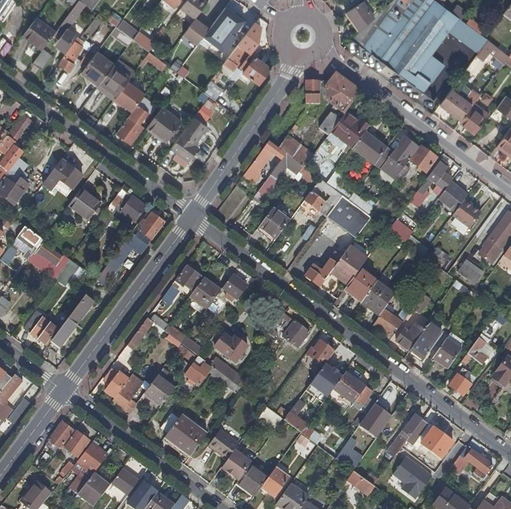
[(0,0),(0,14),(10,0),(0,0)]
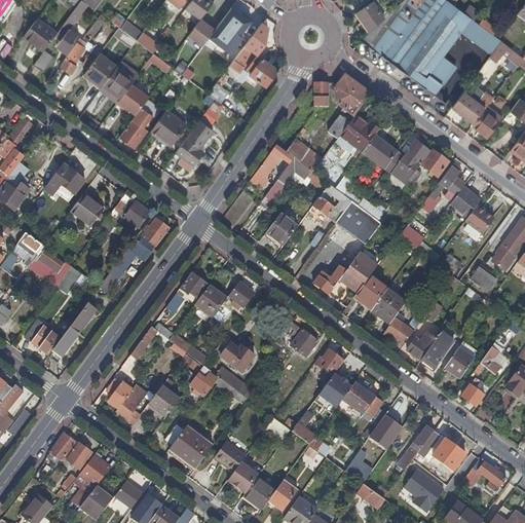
[(86,3),(82,0),(79,0),(75,5),(55,31),(53,34),(60,38),(86,3)]
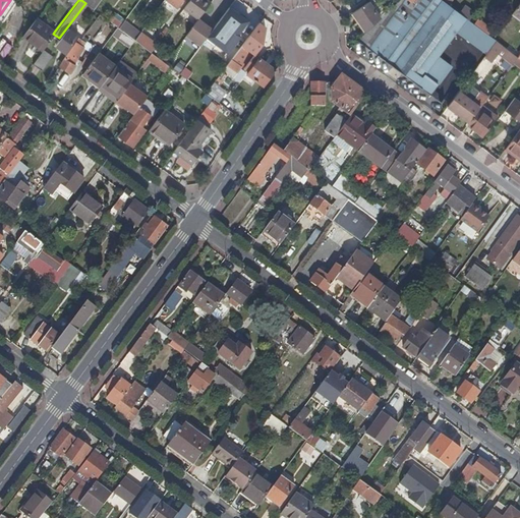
[(81,0),(85,3),(94,8),(100,0),(81,0)]
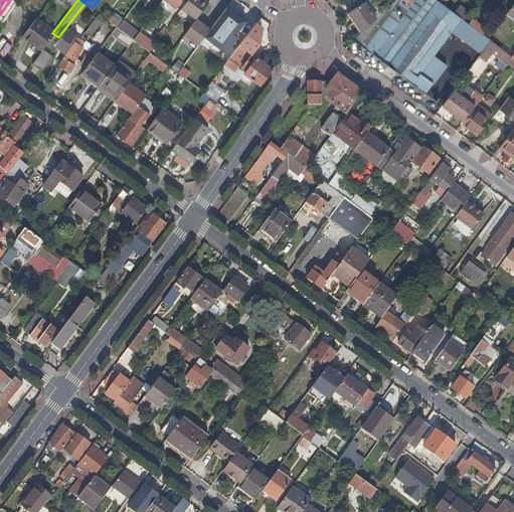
[(110,1),(108,0),(101,0),(96,7),(103,11),(110,1)]
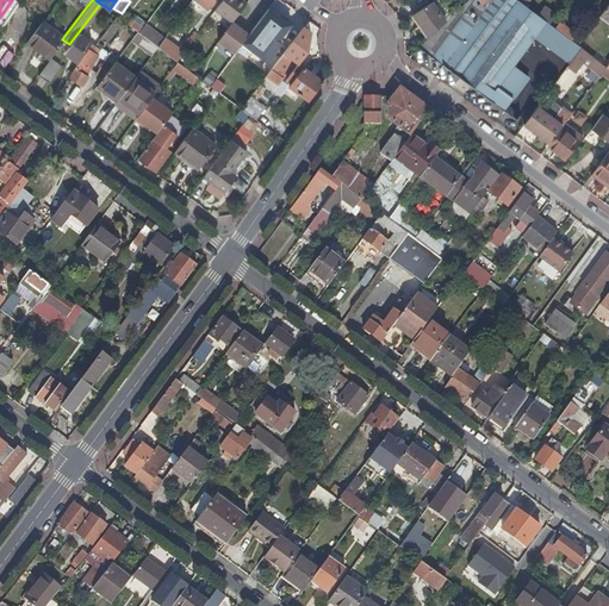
[(221,0),(215,10),(231,22),(246,2),(242,0),(221,0)]
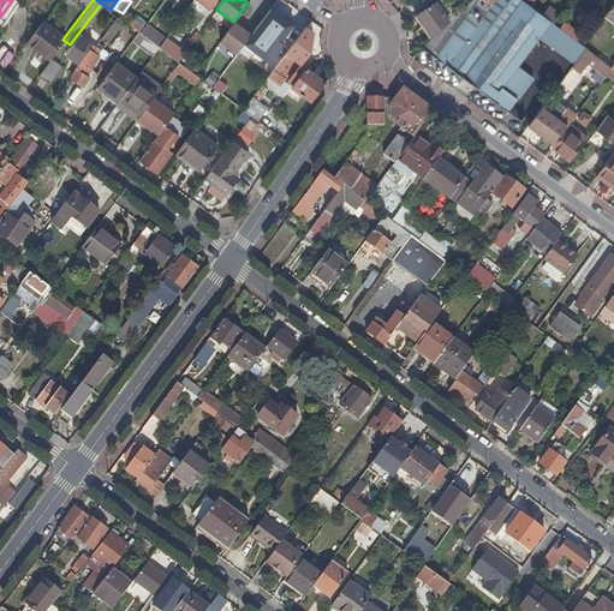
[(519,0),(472,0),(446,25),(431,40),(423,47),(508,112),(535,77),(519,65),(542,35),(554,43),(562,31),(559,29),(552,23),(541,15),(528,6),(519,0)]
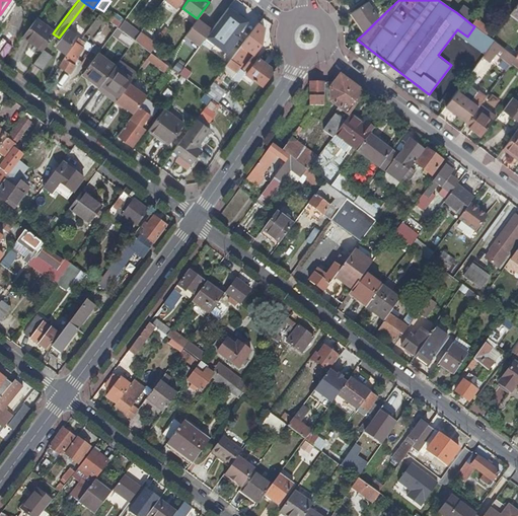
[(464,0),(456,12),(465,19),(474,6),(466,0),(464,0)]
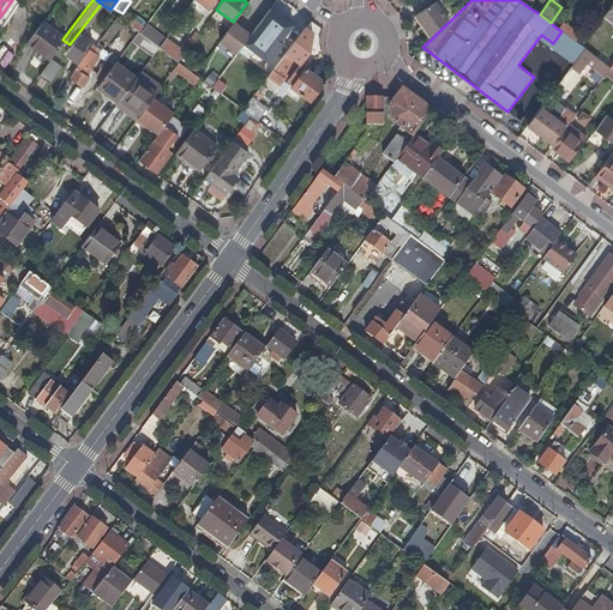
[(254,11),(260,16),(268,6),(262,1),(254,11)]
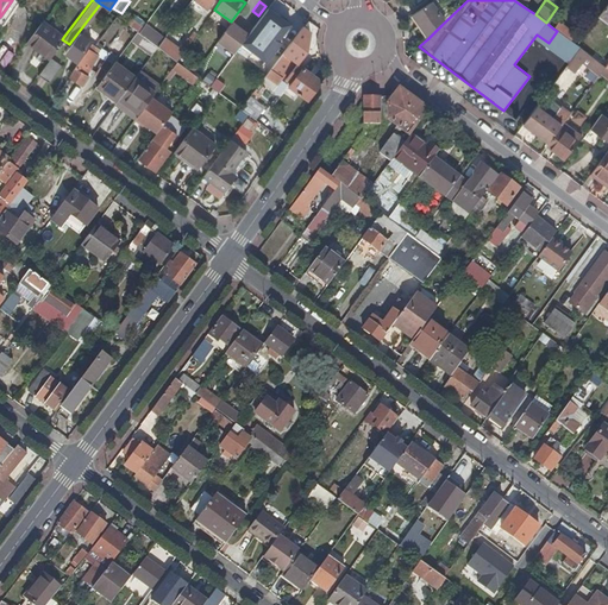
[(442,25),(426,4),(411,13),(427,39),(442,25)]
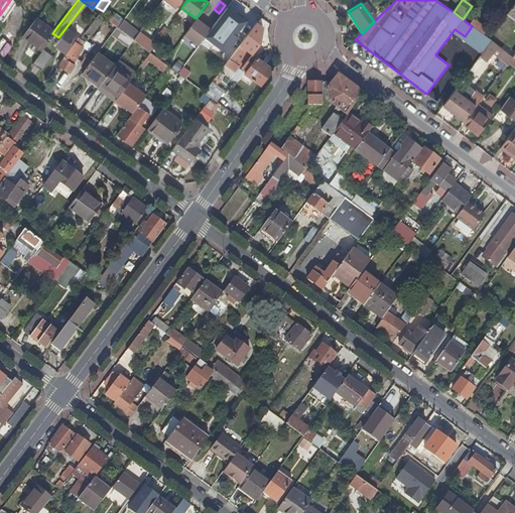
[(112,10),(107,19),(115,25),(116,26),(122,18),(112,10)]
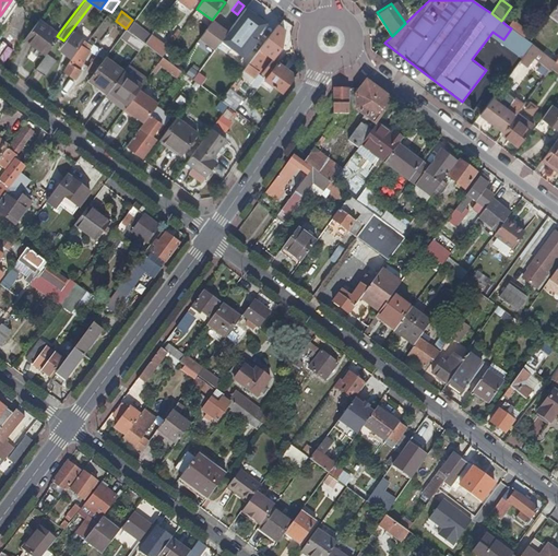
[(240,50),(251,59),(273,28),(253,13),(245,26),(253,33),(240,50)]
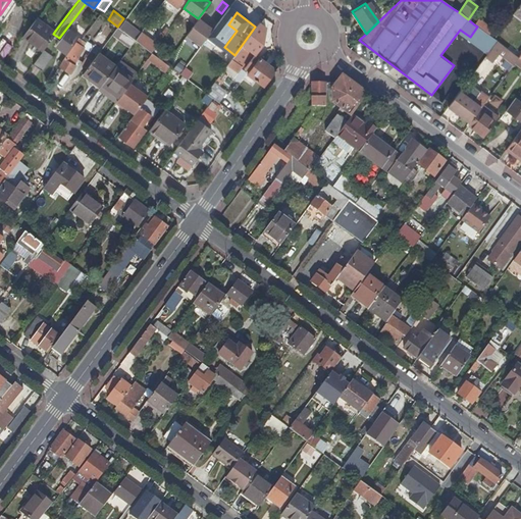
[(53,34),(55,31),(36,16),(22,34),(43,48),(53,34)]
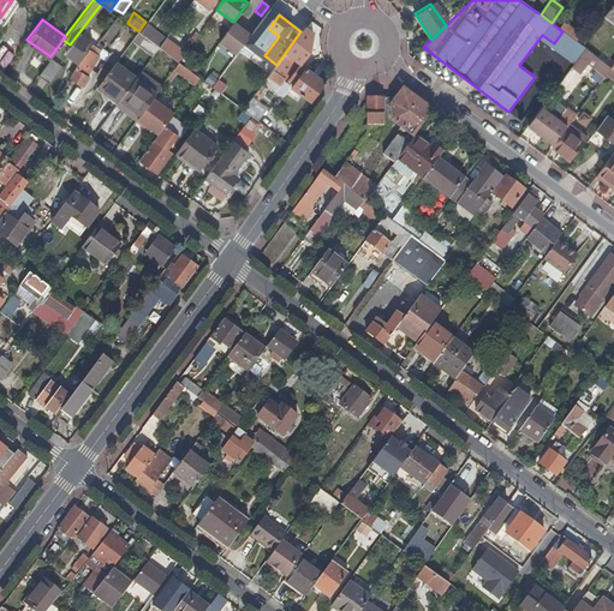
[(145,22),(138,31),(145,36),(158,46),(162,40),(150,29),(151,27),(145,22)]
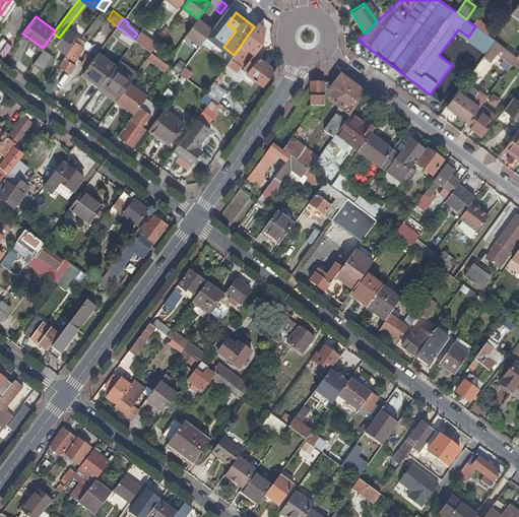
[(205,23),(197,18),(186,34),(200,44),(204,39),(211,28),(205,23)]
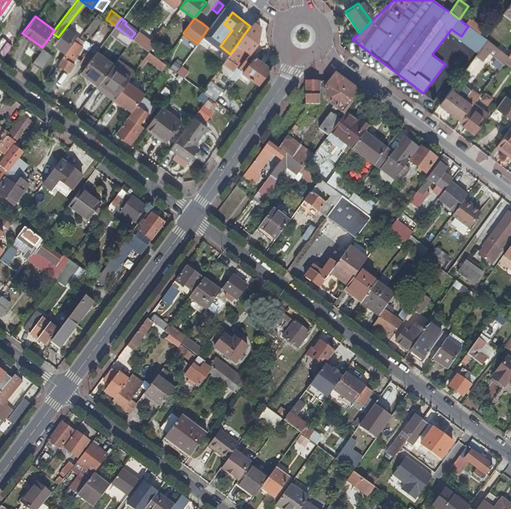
[(469,18),(465,24),(468,26),(479,34),(484,28),(469,18)]
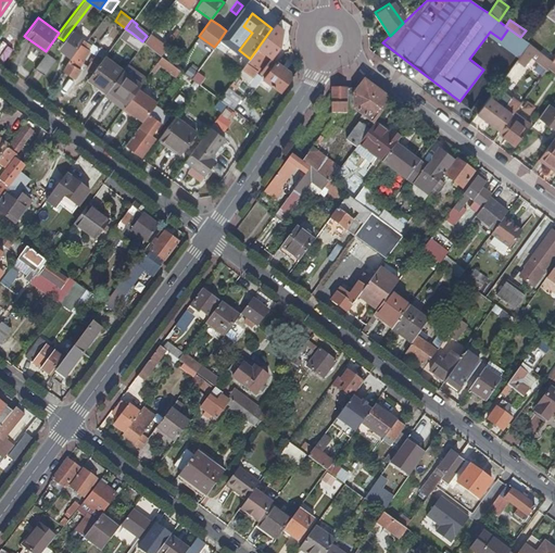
[(280,27),(276,24),(272,28),(250,59),(242,68),(252,76),(267,54),(269,55),(281,40),(280,27)]
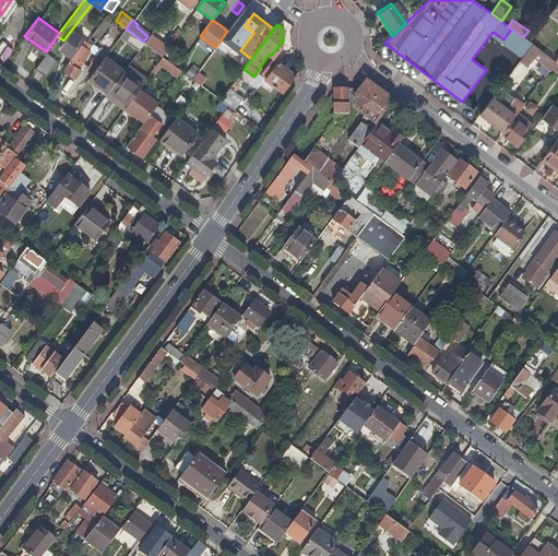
[(126,28),(125,27),(120,34),(127,39),(132,33),(126,28)]
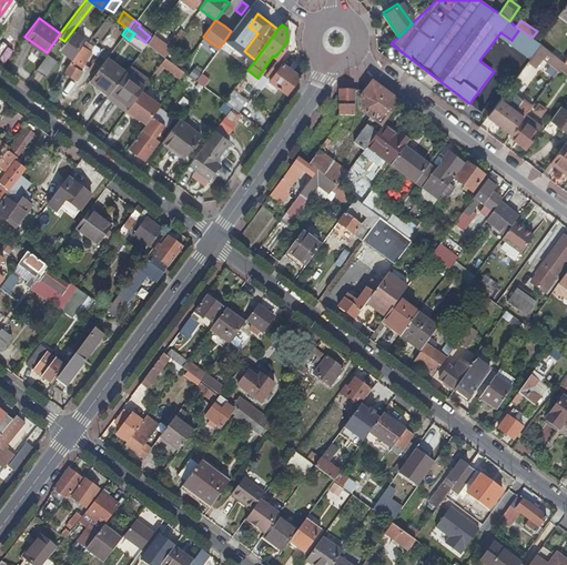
[(150,37),(145,42),(164,57),(183,31),(181,29),(168,47),(151,34),(150,37)]
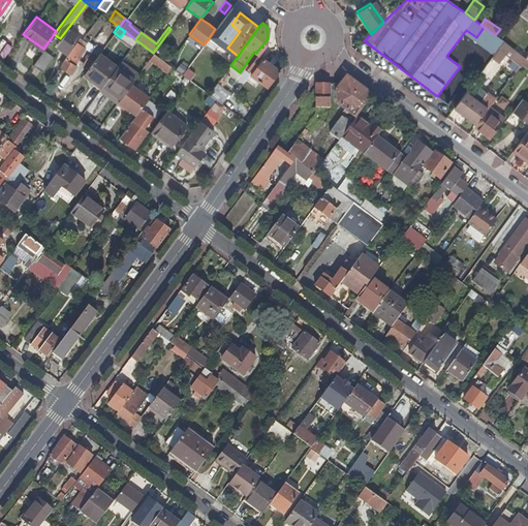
[(222,32),(216,28),(215,29),(208,39),(213,43),(222,32)]
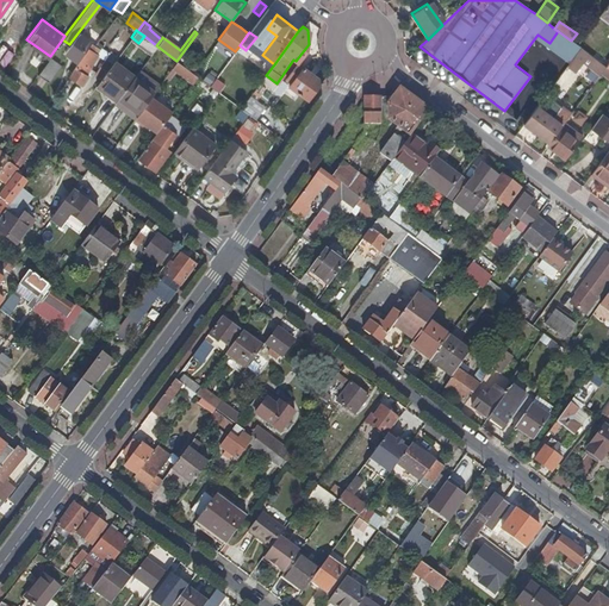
[(76,61),(89,41),(81,35),(67,54),(76,61)]
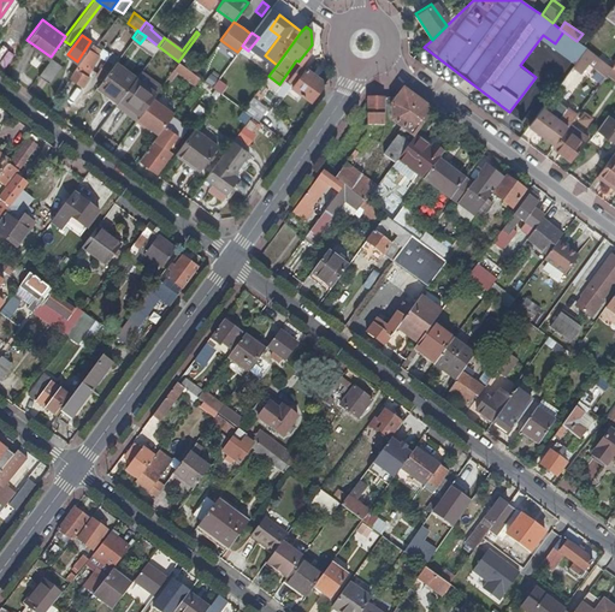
[(100,47),(90,41),(77,61),(70,75),(77,79),(76,81),(82,84),(88,75),(86,73),(98,53),(96,52),(100,47)]
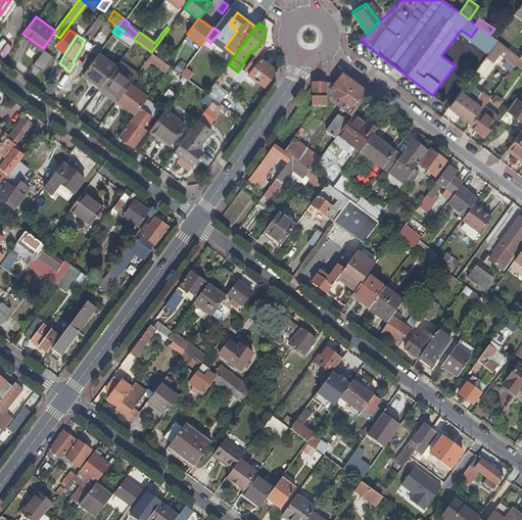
[(516,63),(520,57),(499,42),(486,57),(495,63),(505,58),(514,65),(516,63)]
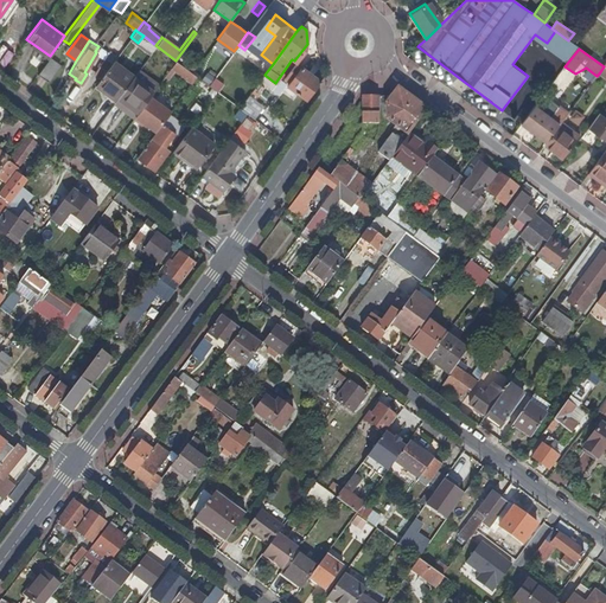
[(93,71),(101,77),(114,59),(116,56),(109,50),(93,71)]
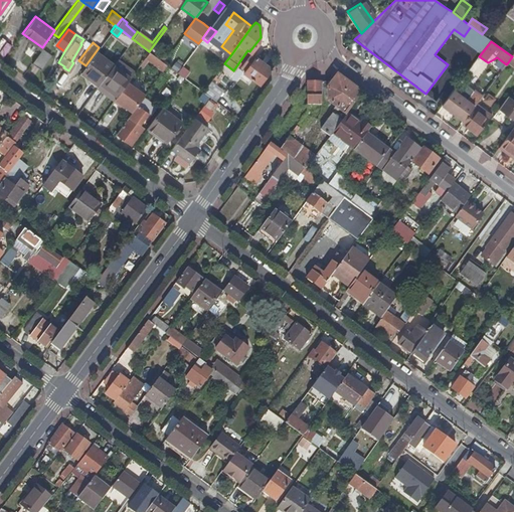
[(52,55),(42,47),(31,61),(42,69),(52,55)]
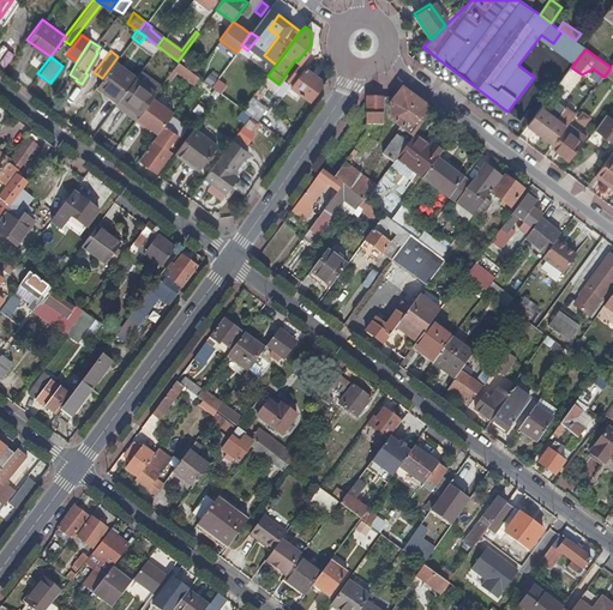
[(96,85),(116,101),(136,74),(115,60),(102,78),(96,85)]
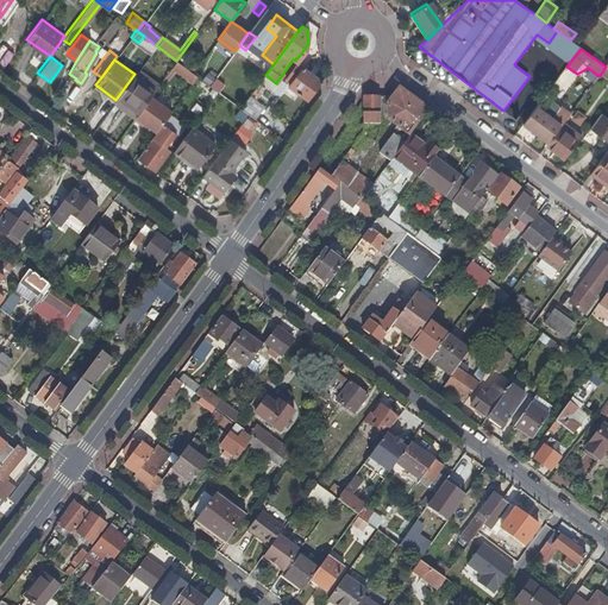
[(176,61),(171,67),(194,82),(198,76),(193,73),(185,67),(179,63),(176,61)]
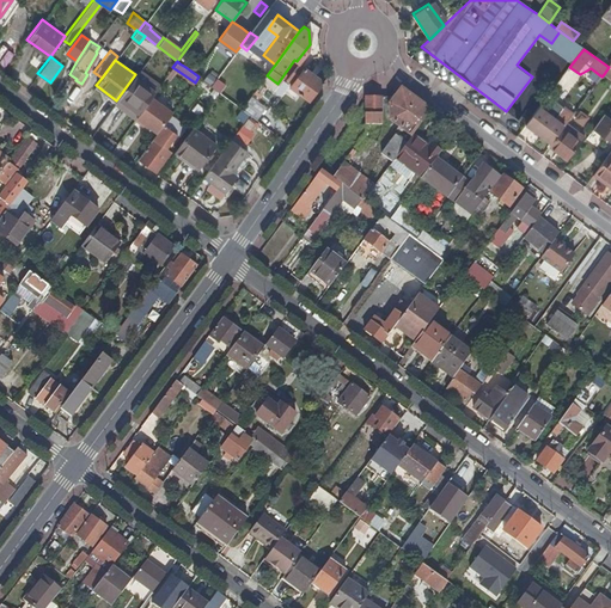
[(212,67),(206,78),(213,81),(219,71),(212,67)]
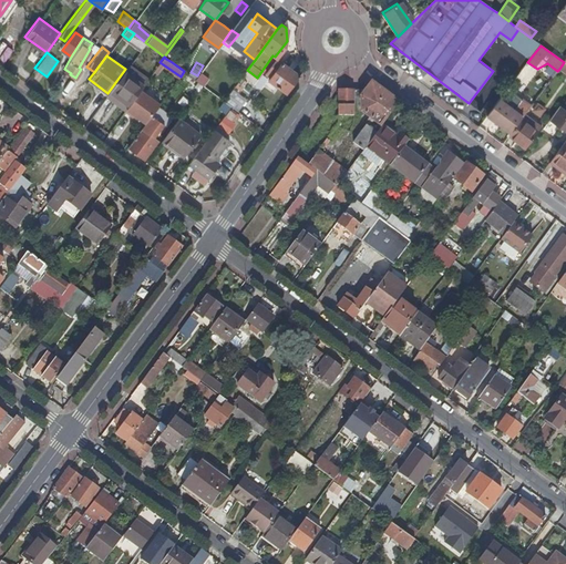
[(269,80),(288,94),(301,75),(281,62),(279,65),(276,62),(270,71),(274,73),(269,80)]
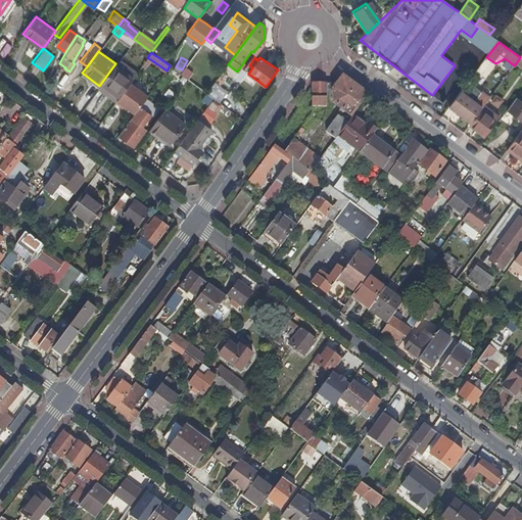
[(189,77),(194,69),(187,64),(182,71),(189,77)]
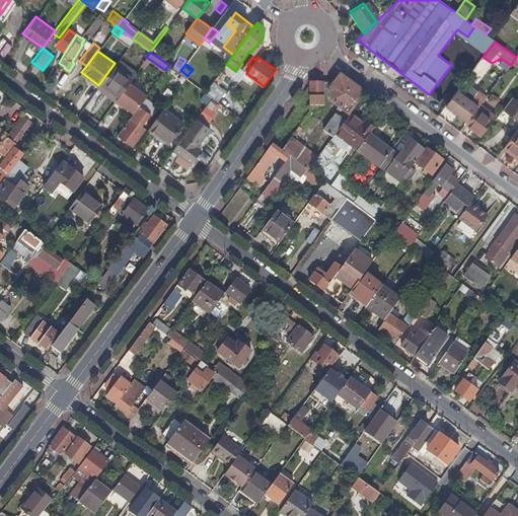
[(172,65),(168,72),(176,77),(180,71),(172,65)]
